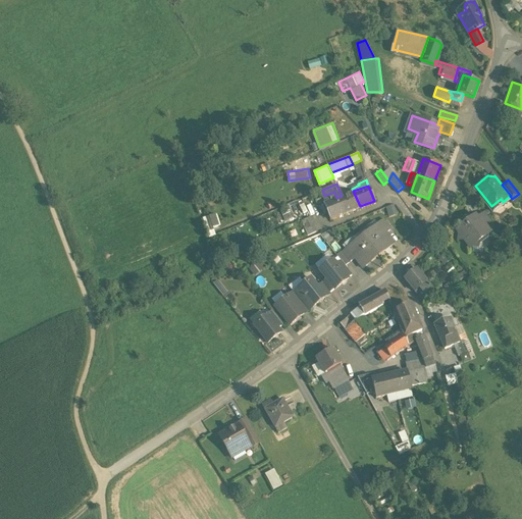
[(322,190),(303,197),(307,206),(316,202),(315,200),(323,197),(324,196),(322,190)]
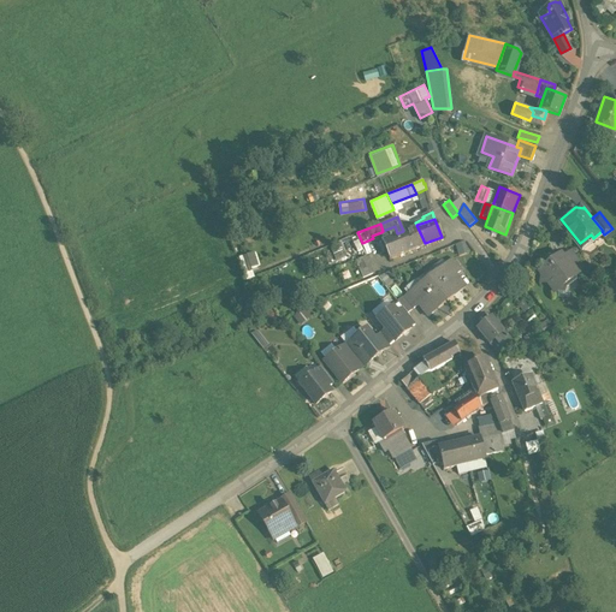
[(403,231),(397,233),(406,251),(425,243),(416,225),(403,231)]
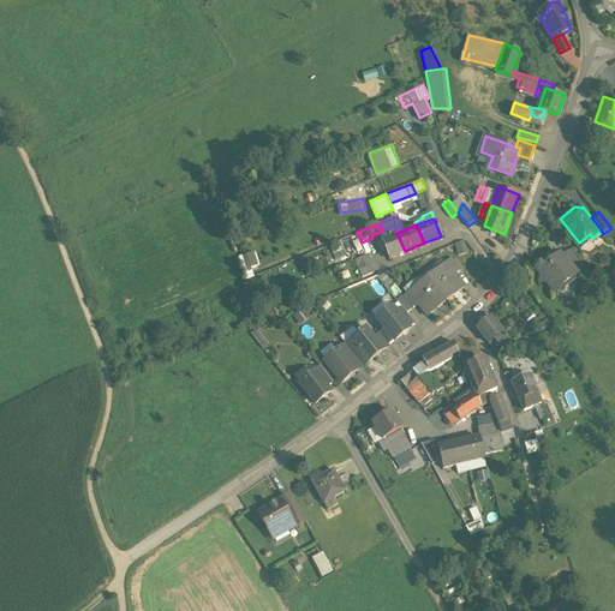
[(382,231),(381,232),(383,238),(381,239),(389,257),(405,251),(396,233),(394,226),(382,231)]
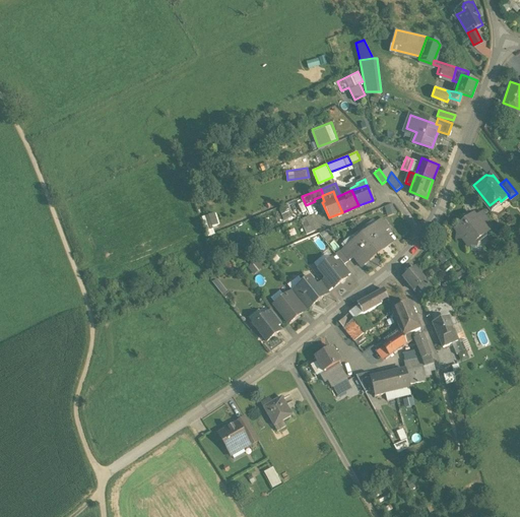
[(385,203),(387,212),(395,211),(393,202),(385,203)]
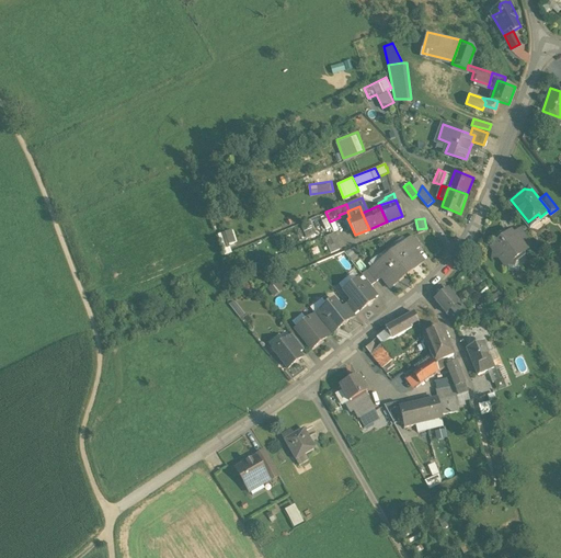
[(233,227),(220,230),(222,243),(237,240),(233,227)]
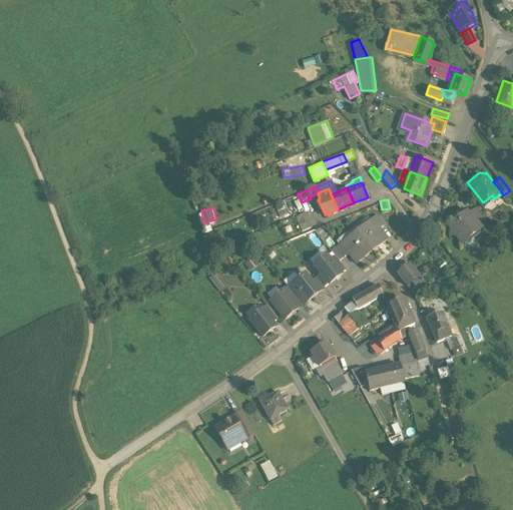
[(488,221),(477,207),(469,212),(480,227),(488,221)]
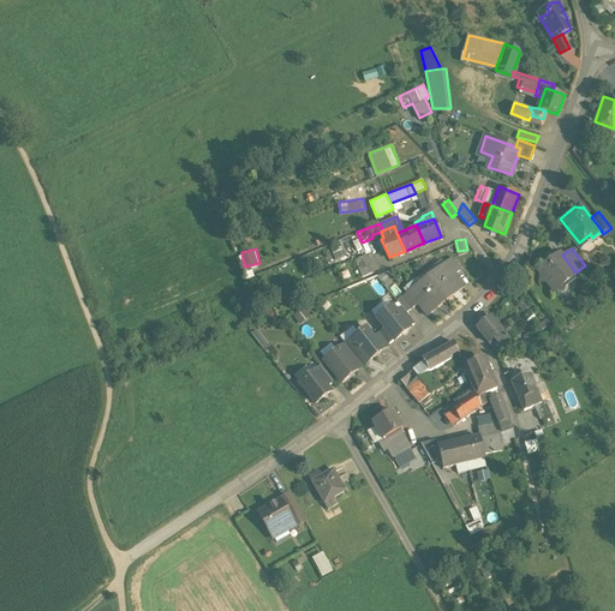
[(555,255),(549,255),(549,261),(539,267),(542,271),(541,279),(548,279),(555,288),(556,287),(565,288),(565,281),(575,273),(562,255),(560,251),(555,255)]
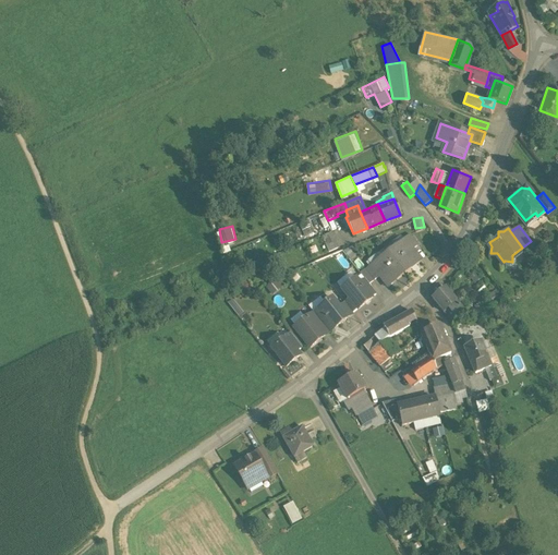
[(338,245),(331,230),(322,233),(328,250),(338,245)]
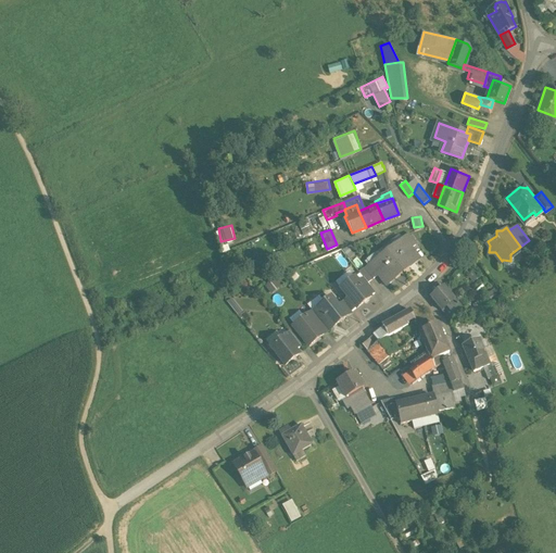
[(416,242),(407,231),(401,237),(402,238),(403,237),(411,247),(416,242)]
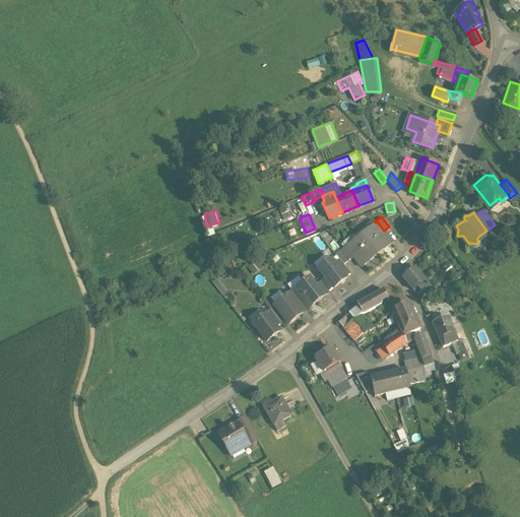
[(384,231),(377,221),(376,222),(362,234),(377,252),(392,240),(384,231)]
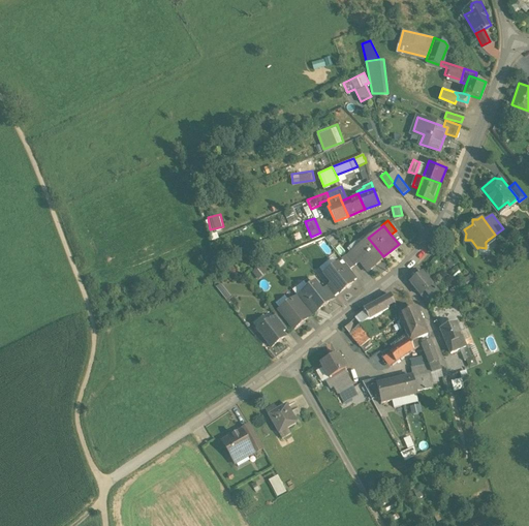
[(353,250),(352,250),(360,259),(368,270),(383,256),(368,238),(353,250)]
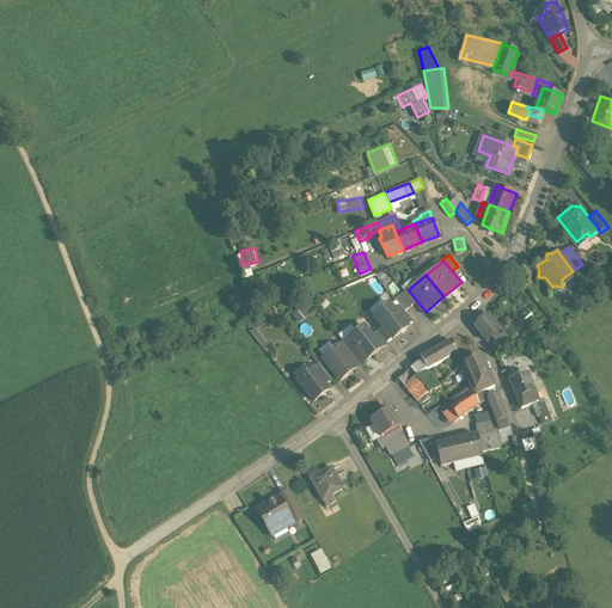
[(409,289),(408,287),(401,293),(410,305),(416,300),(408,289),(409,289)]
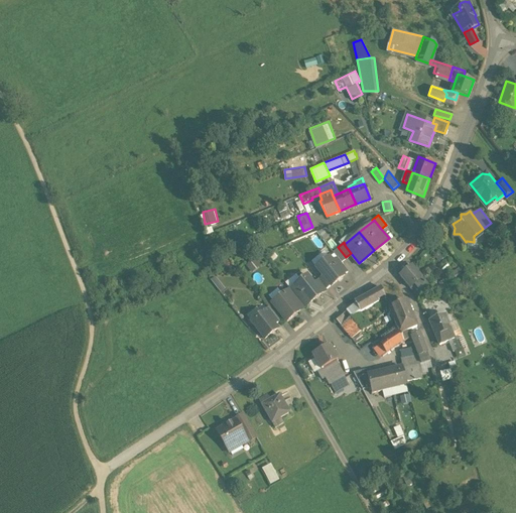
[(346,257),(338,247),(334,250),(338,256),(341,260),(346,257)]
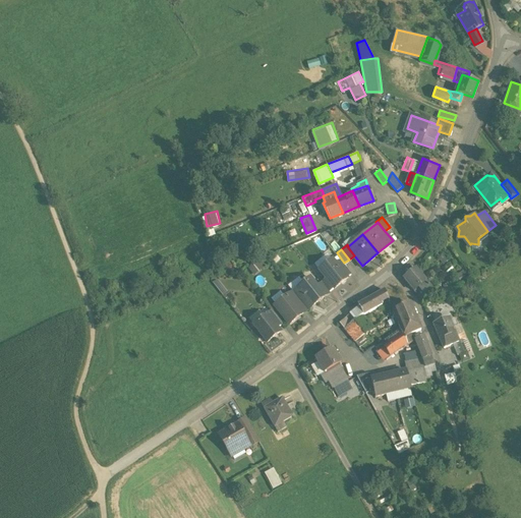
[(439,257),(447,262),(450,254),(441,251),(439,257)]
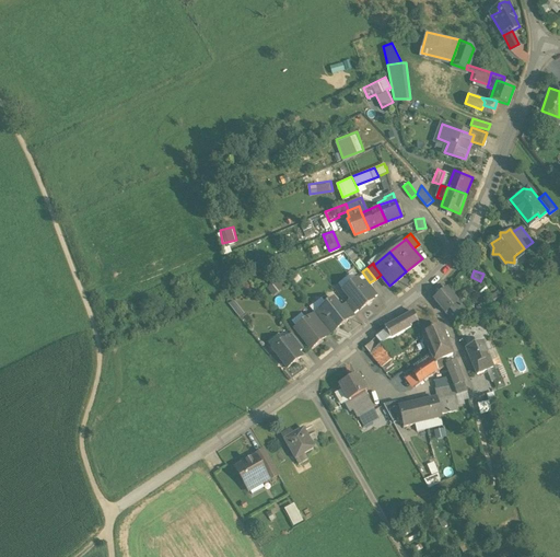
[(361,282),(358,278),(343,289),(351,298),(359,308),(360,308),(373,298),(361,282)]
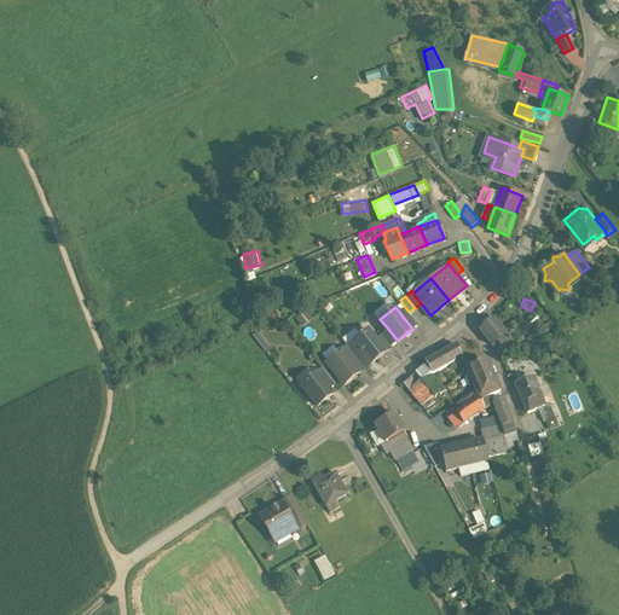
[(409,312),(405,307),(399,312),(412,328),(418,323),(409,312)]
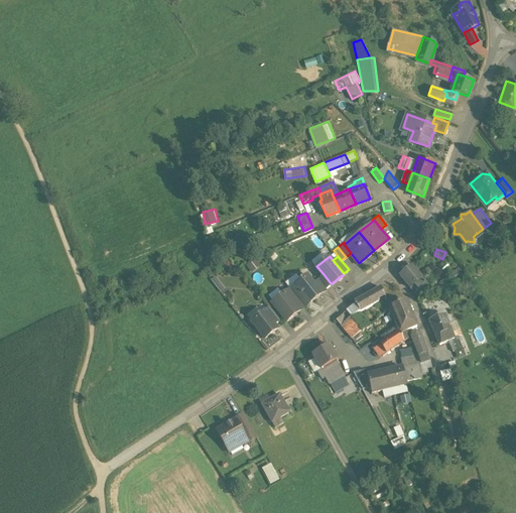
[(245,263),(252,270),(256,266),(250,259),(245,263)]
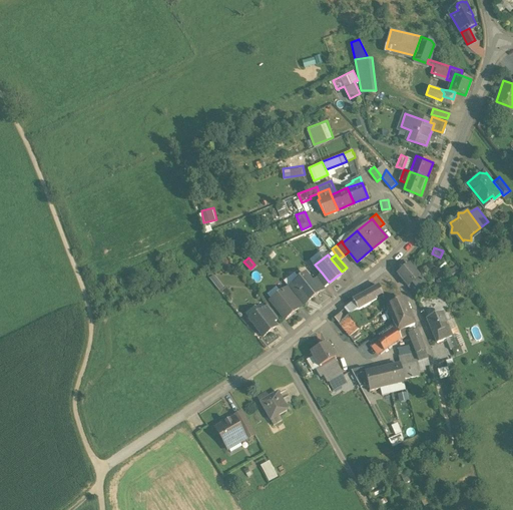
[(419,275),(409,263),(398,273),(408,284),(419,275)]
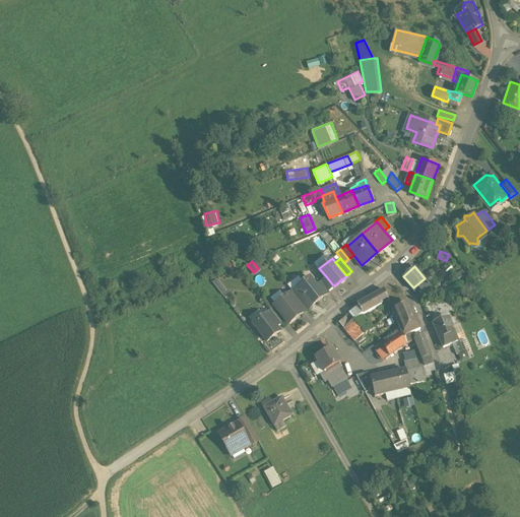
[(317,284),(310,275),(298,285),(311,304),(312,304),(324,294),(317,284)]
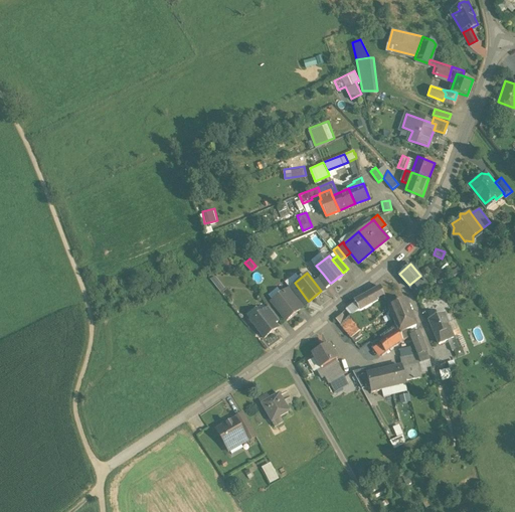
[(212,277),(219,288),(223,286),(216,274),(212,277)]
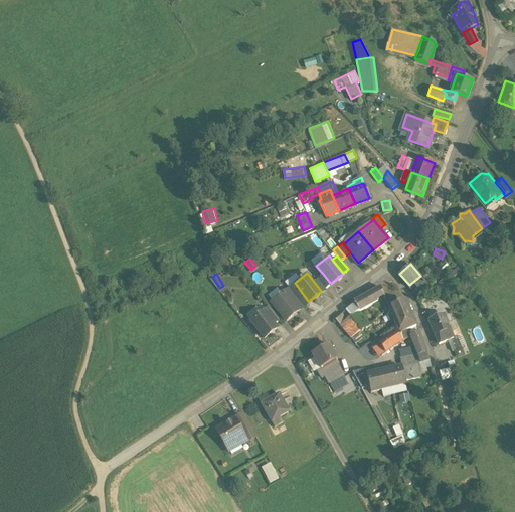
[(330,283),(323,274),(318,278),(326,287),(330,283)]
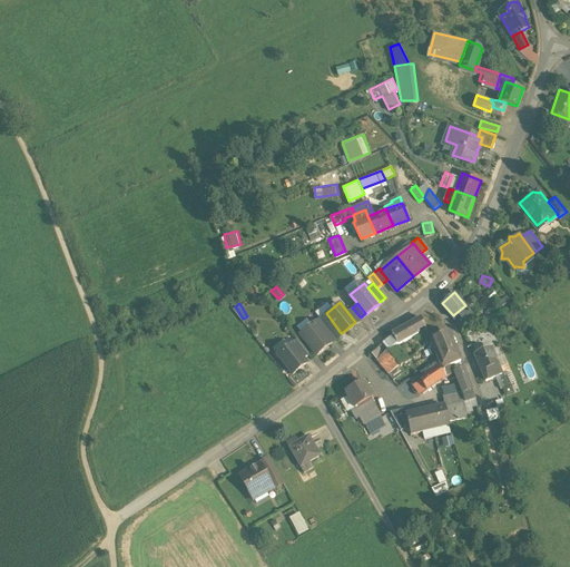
[(474,315),(465,305),(453,315),(462,326),(474,315)]
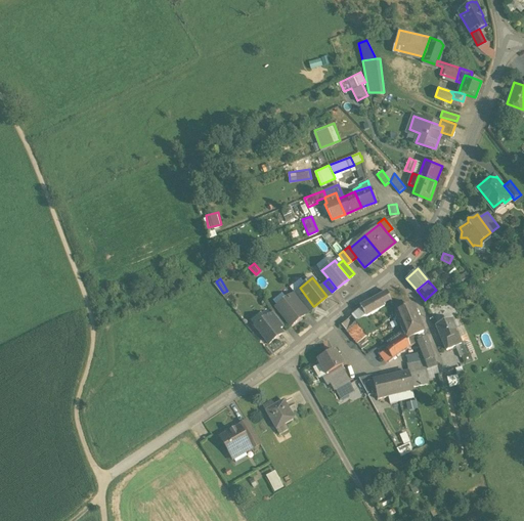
[(332,292),(323,283),(319,287),(326,296),(332,292)]
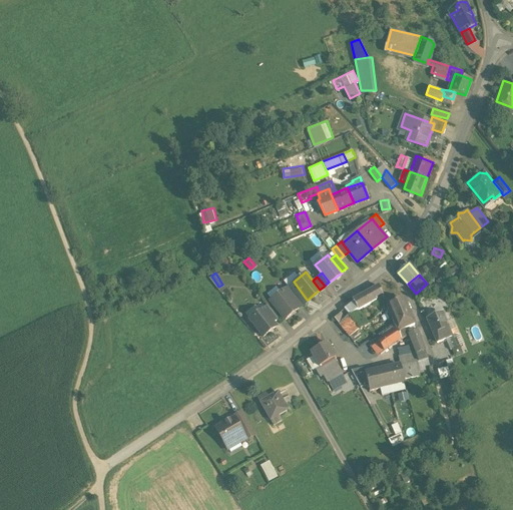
[(307,300),(294,282),(289,286),(295,294),(303,303),(307,300)]
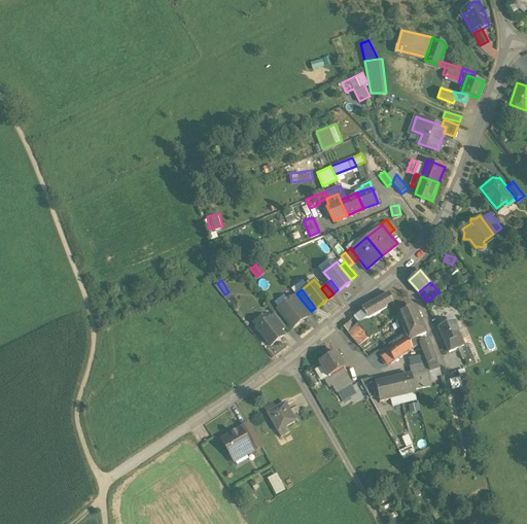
[(388,291),(362,307),(363,308),(367,316),(392,303),(388,291)]
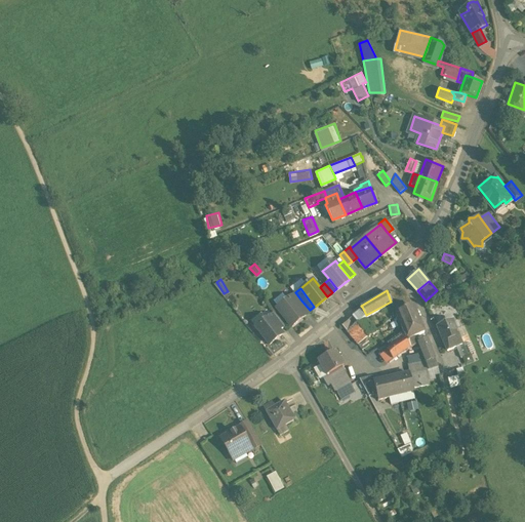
[(295,292),(290,296),(296,305),(297,305),(301,300),(295,292)]
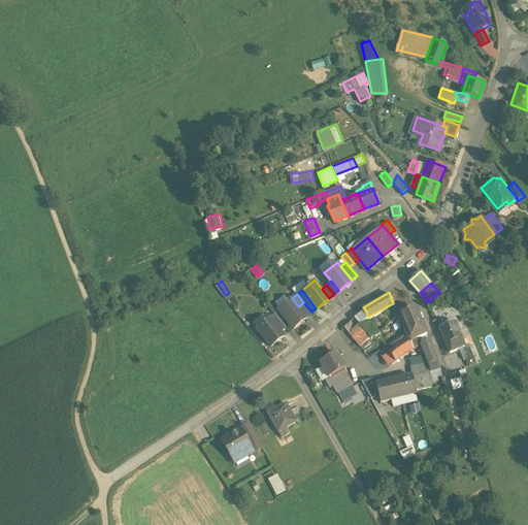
[(298,306),(292,298),(279,307),(294,326),(306,317),(306,316),(299,306),(298,306)]
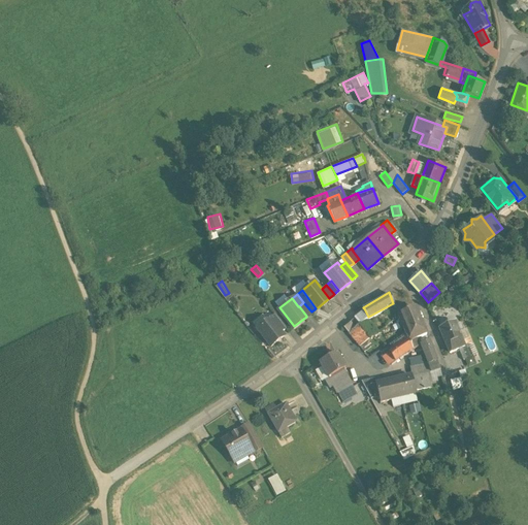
[(311,312),(303,302),(299,306),(306,316),(311,312)]
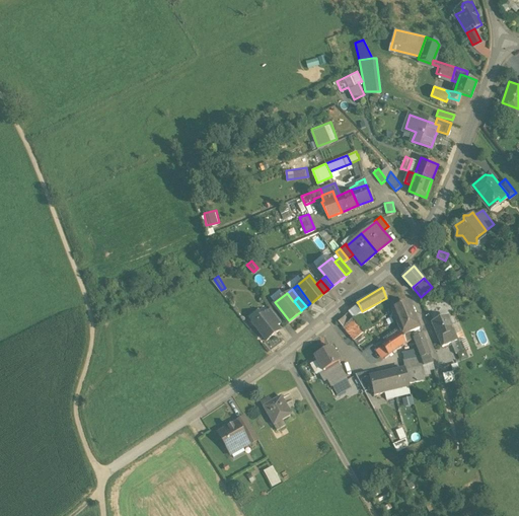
[(409,301),(391,308),(393,313),(396,320),(414,313),(409,301)]
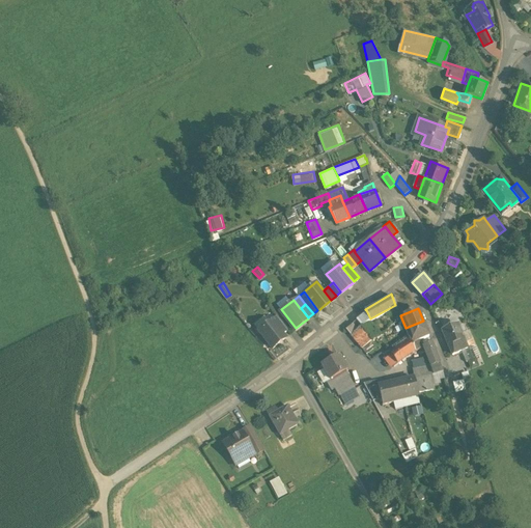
[(366,310),(345,327),(351,333),(364,323),(370,318),(366,310)]
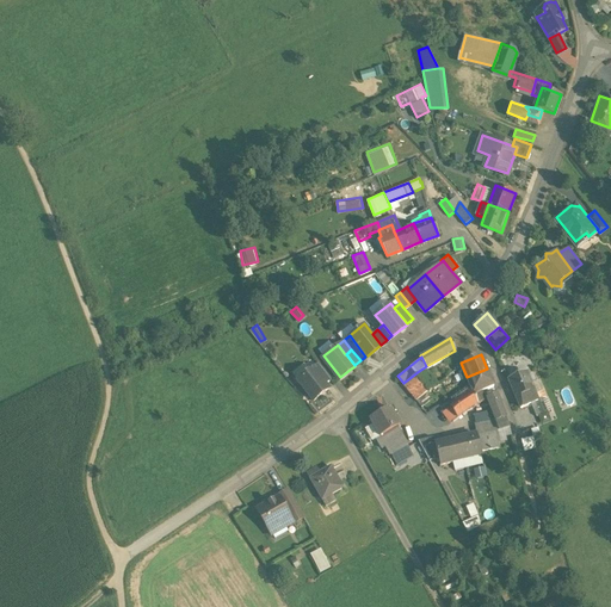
[(318,361),(310,367),(310,369),(315,375),(318,372),(323,367),(318,361)]
